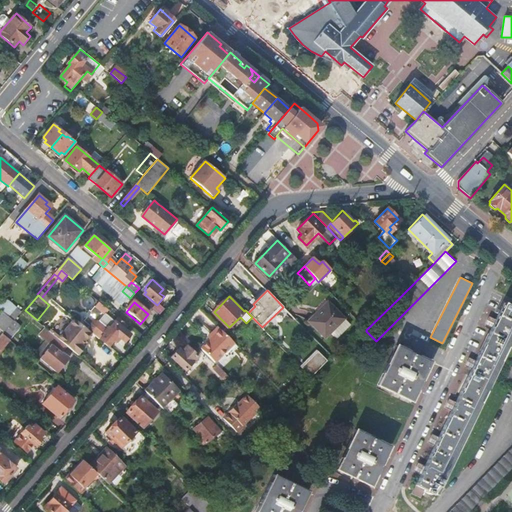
[(328,302),(308,322),(325,338),(345,319),(328,302)]
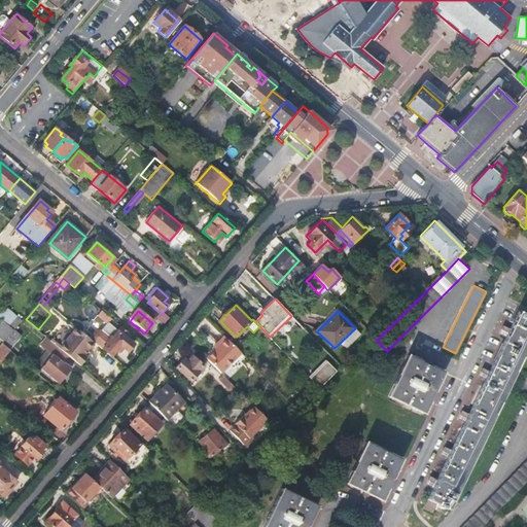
[(526,343),(526,315),(518,311),(510,328),(505,327),(505,325),(501,327),(502,328),(499,335),(505,337),(489,372),(483,369),(480,376),(485,379),(468,414),(465,413),(464,413),(463,411),(460,413),(461,414),(459,419),(464,422),(451,450),(446,448),(442,456),(447,458),(436,480),(431,477),(427,485),(432,488),(427,499),(437,503),(436,506),(442,510),(443,506),(448,508),(526,343)]
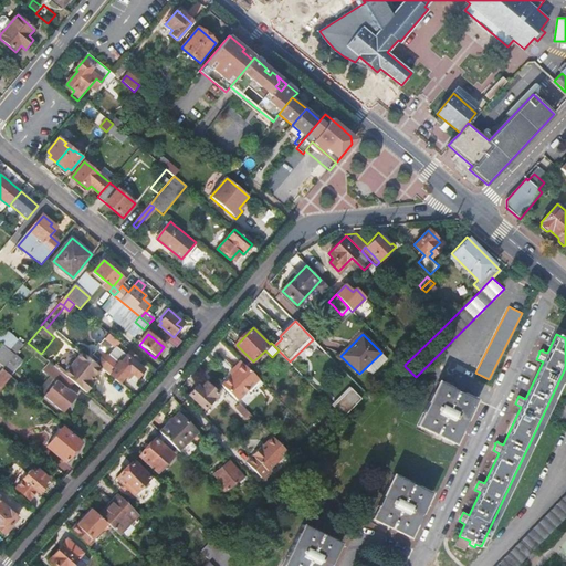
[(19,342),(10,352),(16,356),(23,346),(19,342)]
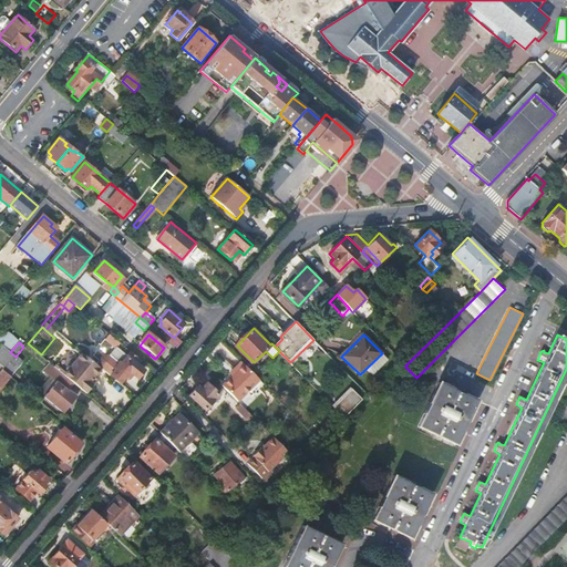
[(3,346),(0,349),(0,363),(4,369),(16,357),(10,352),(3,346)]
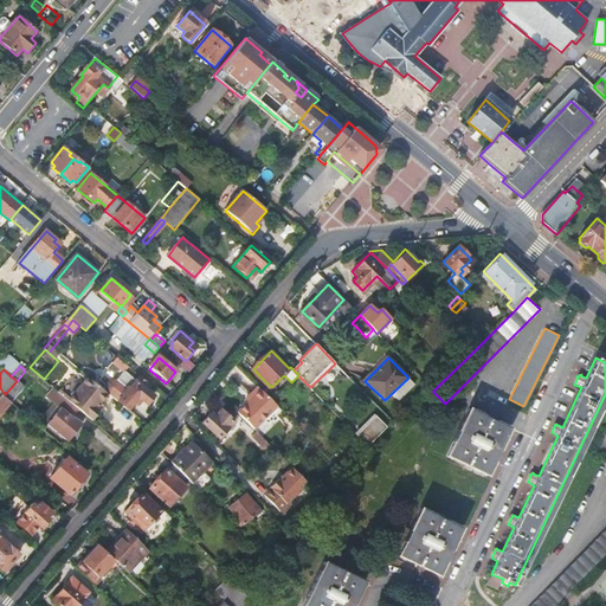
[(154,398),(124,372),(117,380),(111,380),(108,384),(105,387),(107,393),(109,395),(117,403),(128,412),(133,406),(135,407),(141,401),(147,406),(154,398)]
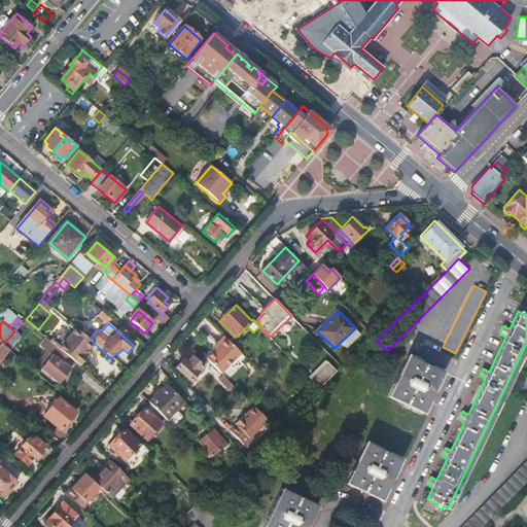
[(93,342),(77,329),(60,351),(66,356),(79,367),(88,357),(86,357),(85,355),(88,352),(95,344),(93,342)]
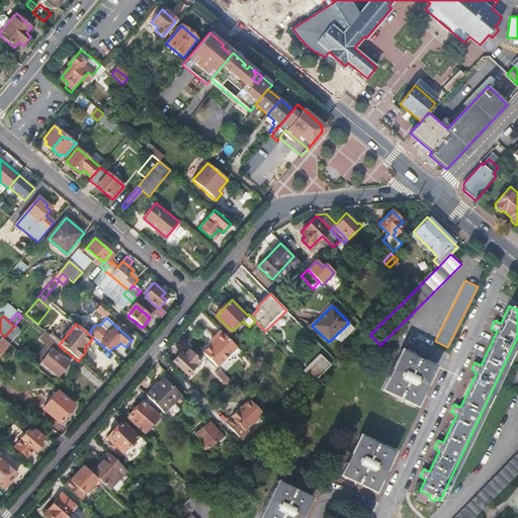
[(216,339),(202,351),(209,358),(217,365),(237,346),(221,330),(213,337),(216,339)]
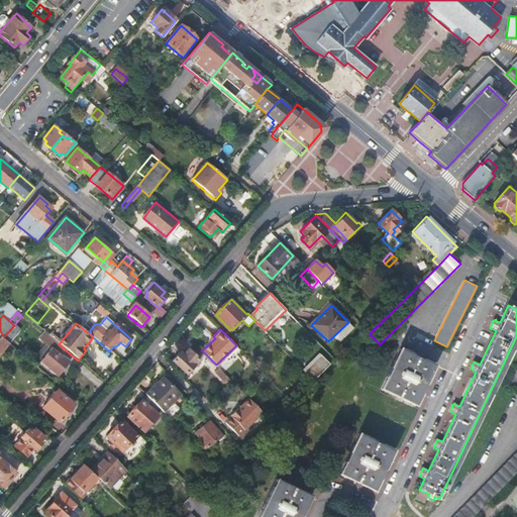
[(4,335),(0,339),(0,354),(11,343),(4,335)]
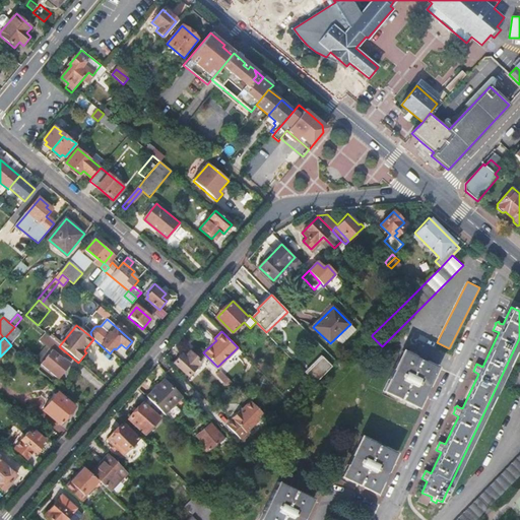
[(42,363),(60,377),(67,368),(58,360),(65,351),(59,346),(53,341),(48,347),(51,350),(42,363)]
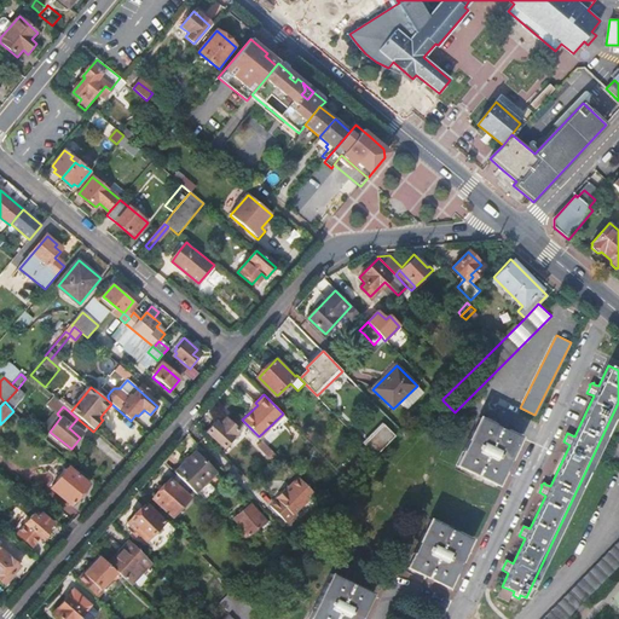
[(520,438),(479,417),(456,466),(497,485),(520,438)]
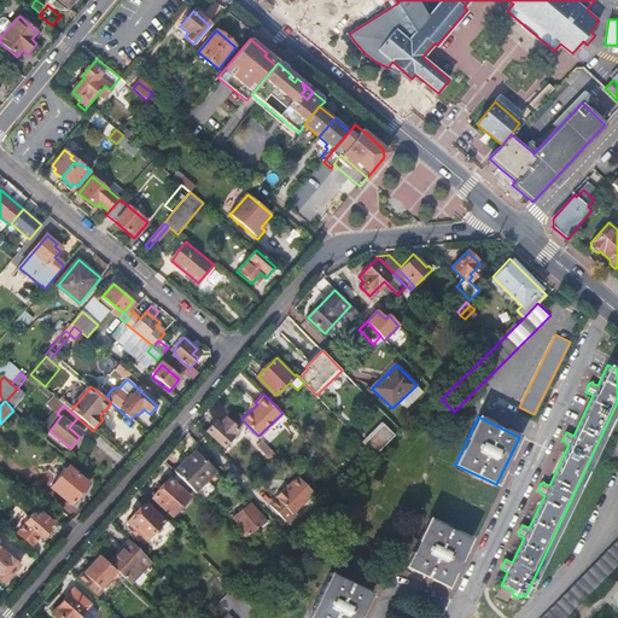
[(221,427),(216,423),(207,432),(226,449),(242,432),(228,419),(221,427)]
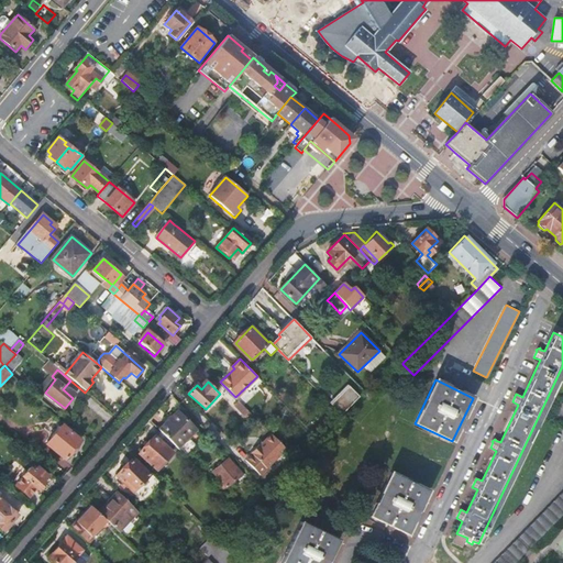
[(350,386),(331,404),(342,415),(360,397),(350,386)]
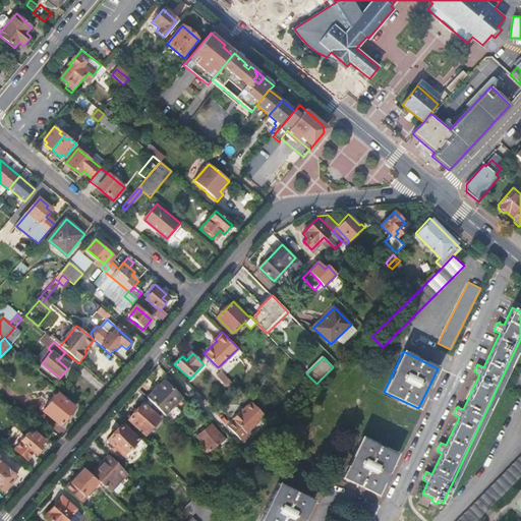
[(205,366),(216,378),(218,375),(229,388),(233,384),(218,367),(211,360),(205,366)]
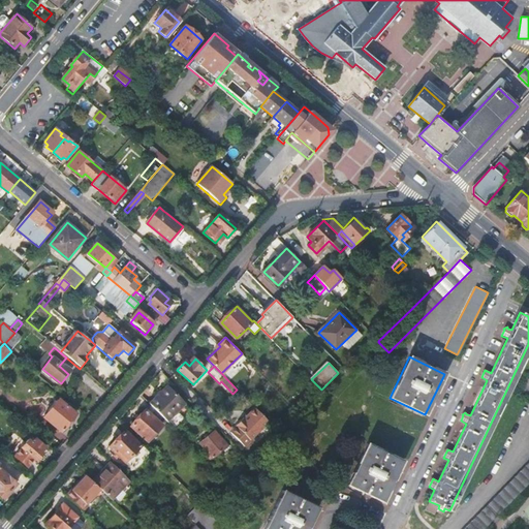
[(167,387),(150,404),(153,407),(162,416),(167,422),(185,405),(167,387)]
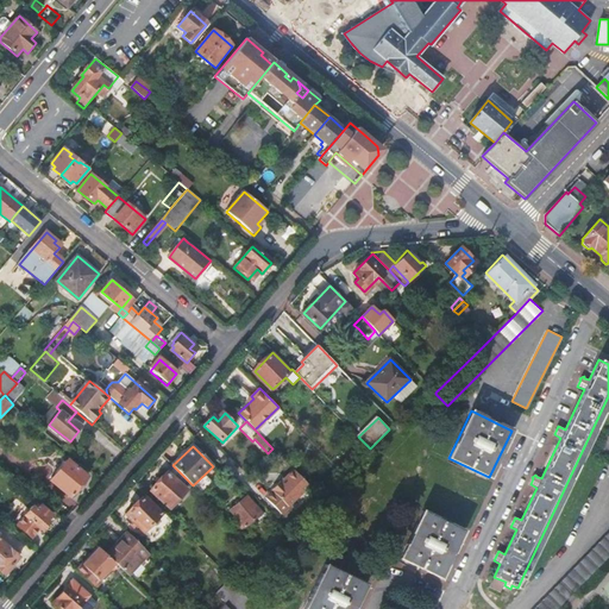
[(88,477),(68,460),(50,481),(69,498),(88,477)]
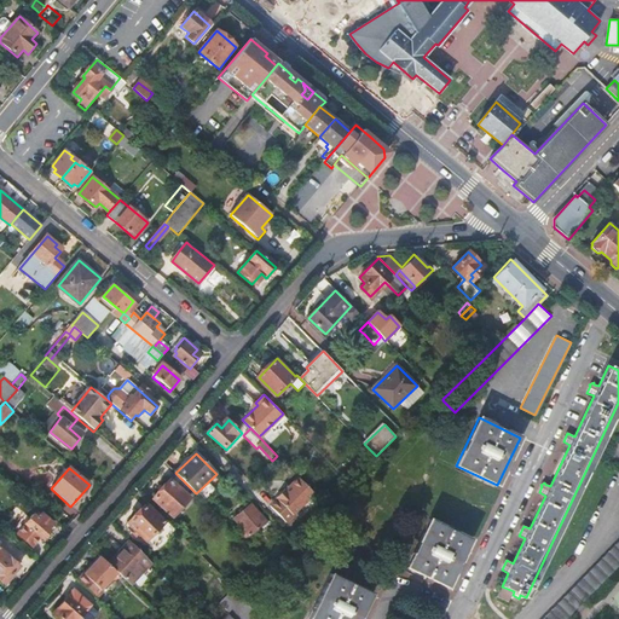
[(154,498),(172,518),(189,501),(183,495),(190,487),(179,476),(172,482),(171,481),(154,498)]
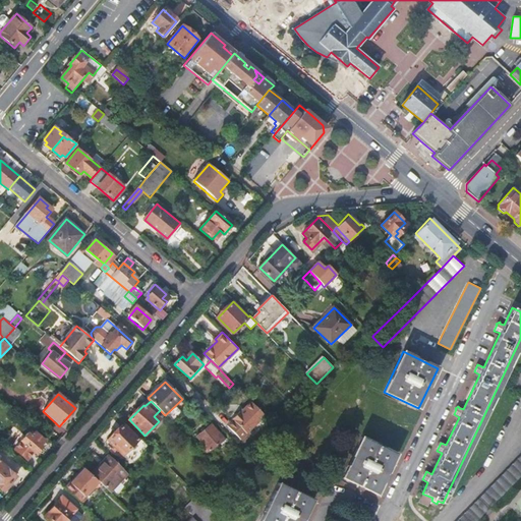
[(232,420),(226,427),(240,441),(265,416),(251,403),(240,413),(239,412),(231,420),(232,420)]
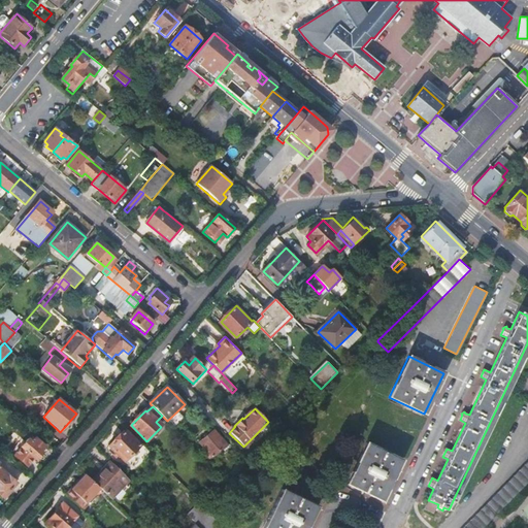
[(125,461),(129,465),(132,466),(135,465),(136,464),(138,462),(140,464),(152,454),(142,443),(141,444),(126,429),(109,444),(125,461)]
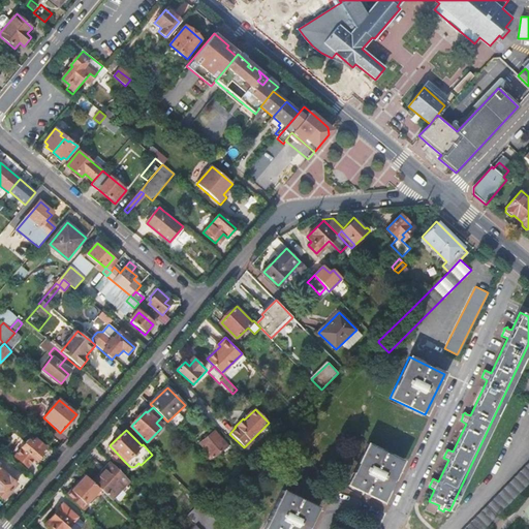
[(227,446),(213,430),(198,441),(212,459),(227,446)]
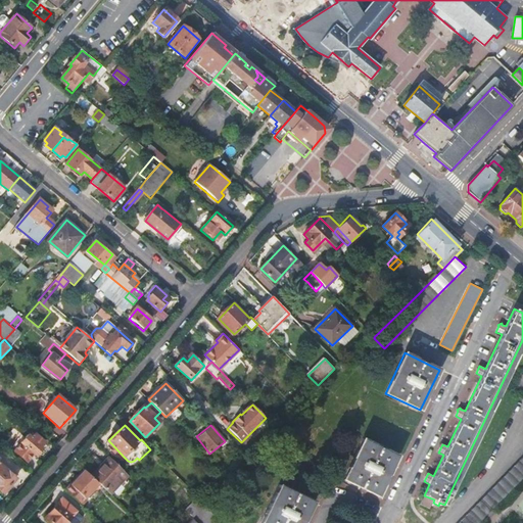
[(45,443),(34,433),(31,437),(29,435),(21,443),(36,456),(43,447),(42,446),(45,443)]
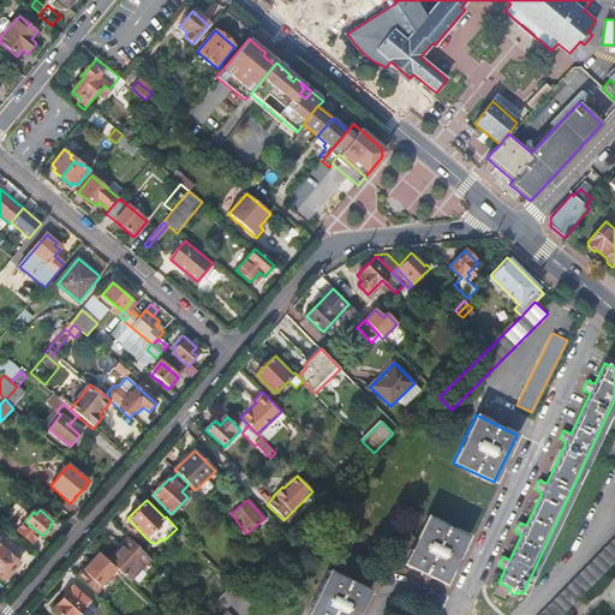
[(469,537),(427,518),(404,566),(445,585),(469,537)]
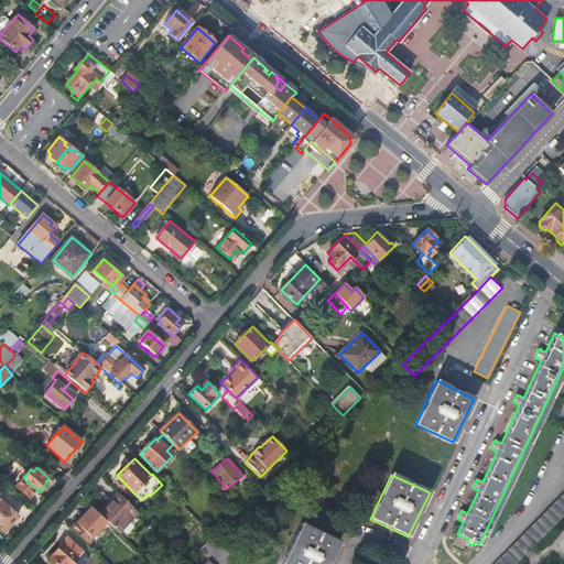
[(563,492),(495,563),(517,563),(563,516),(563,492)]
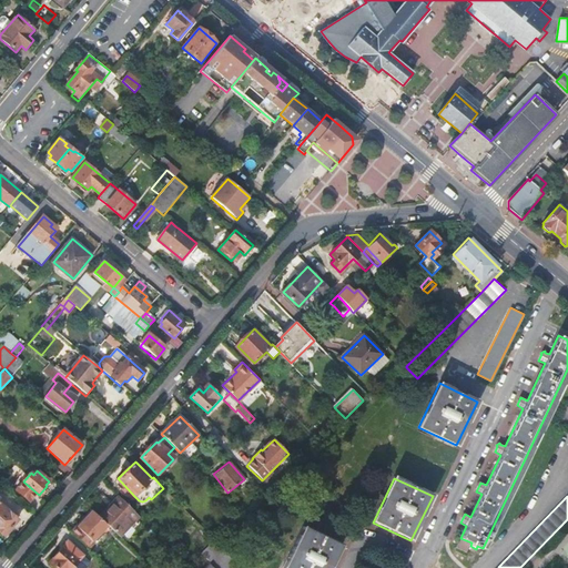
[(0,499),(1,498),(0,497),(0,531),(4,536),(17,521),(8,513),(10,510),(7,508),(6,510),(1,507),(0,505),(0,499)]
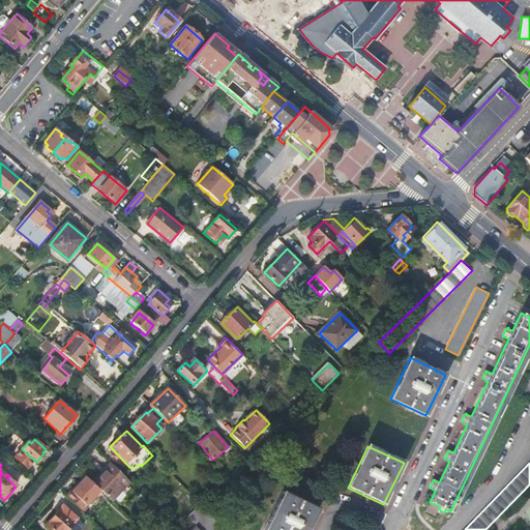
[(111,464),(92,482),(100,492),(110,501),(129,482),(111,464)]
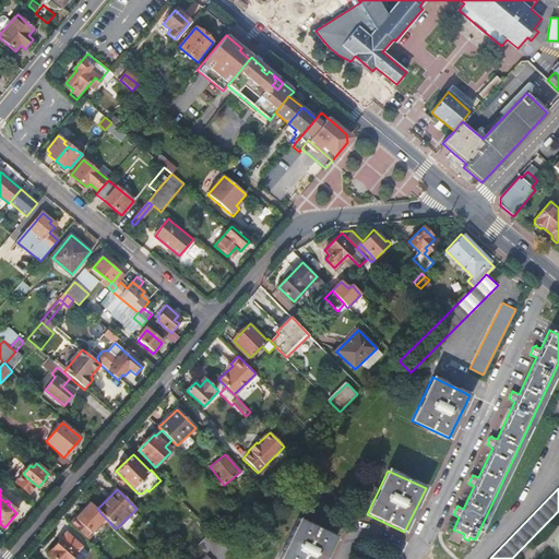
[(90,501),(73,518),(90,534),(106,519),(97,509),(90,501)]
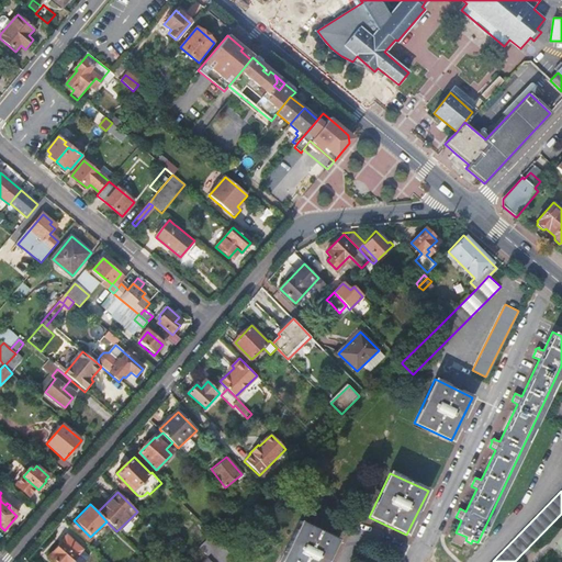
[(229,515),(239,526),(246,518),(236,508),(229,515)]
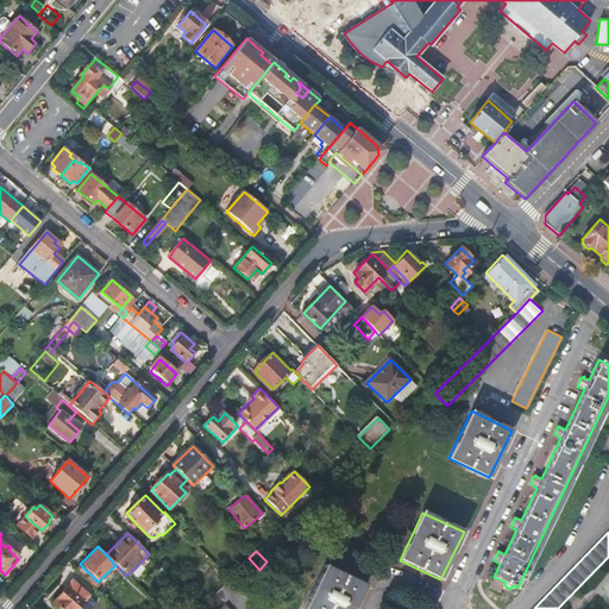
[(355,608),(365,586),(325,567),(305,608),(355,608)]
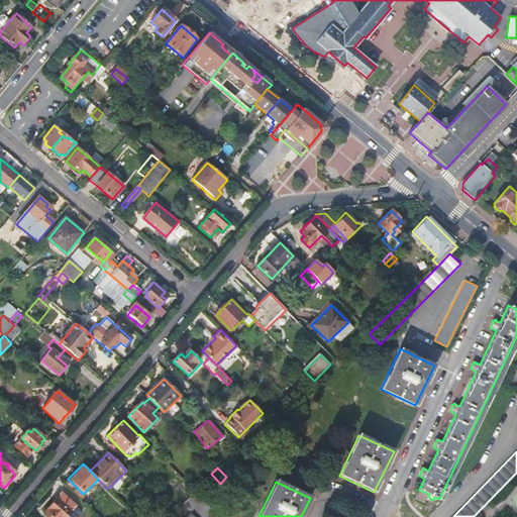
[(203,501),(202,502),(212,512),(221,502),(211,492),(203,501)]
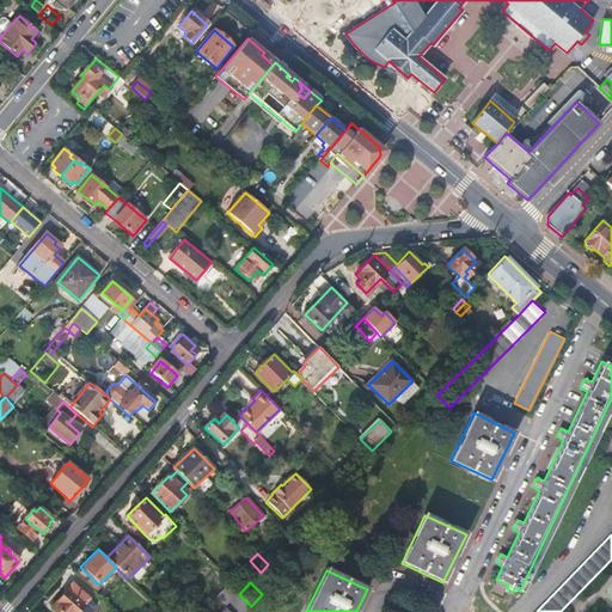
[(232,585),(218,599),(226,607),(239,594),(240,593),(232,585)]
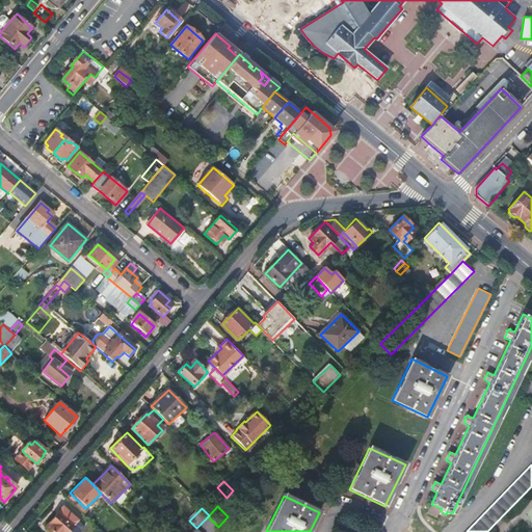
[(70,531),(78,524),(64,511),(59,516),(58,516),(46,529),(48,531),(70,531)]
